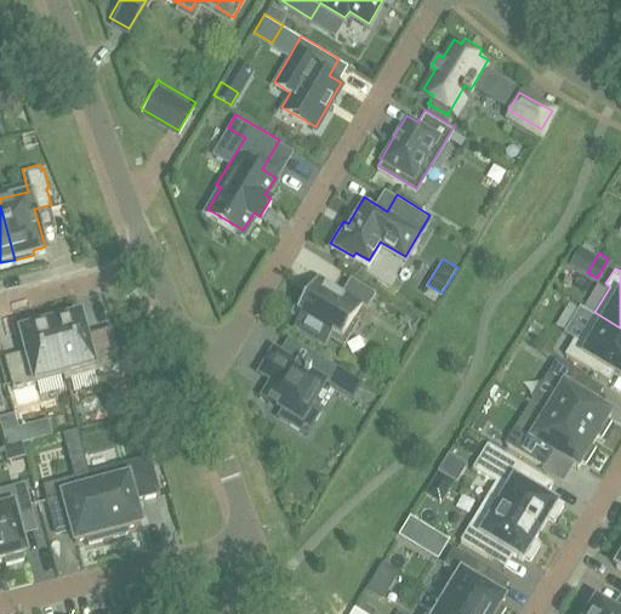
[(342,288),(318,273),(308,288),(305,285),(290,310),(300,316),(295,323),(324,341),(329,334),(343,342),(359,317),(354,314),(362,302),(366,305),(376,290),(351,274),(342,288)]
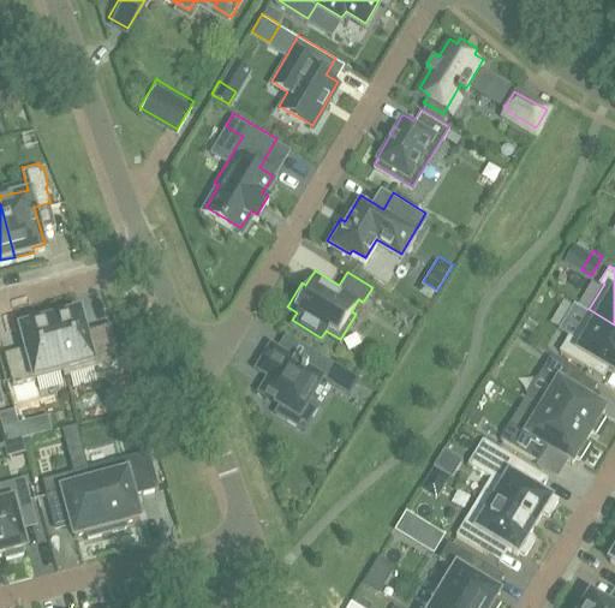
[(65,370),(120,356),(111,320),(85,327),(79,307),(49,315),(65,370)]
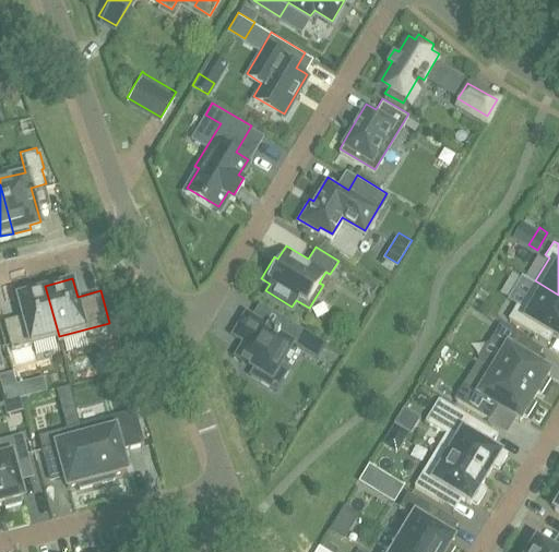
[(558,295),(535,280),(521,303),(516,301),(509,315),(535,331),(542,319),(558,327),(558,295)]
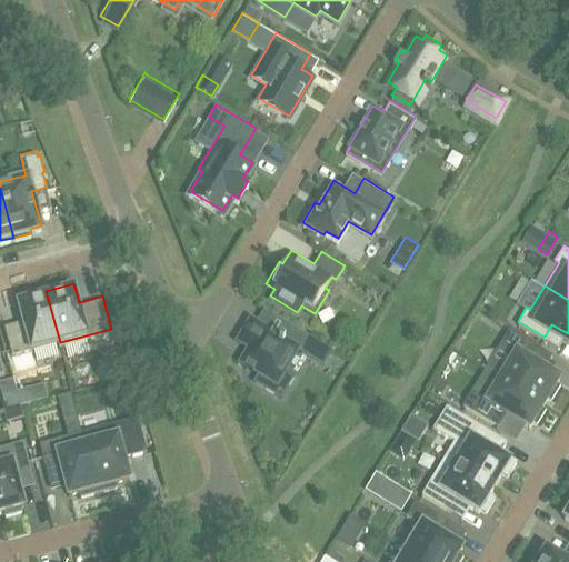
[(59,343),(60,342),(46,291),(18,299),(22,317),(3,322),(11,351),(58,339),(59,343)]
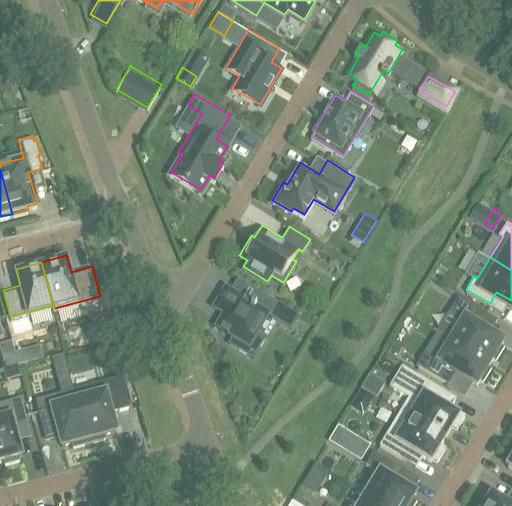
[(225,310),(217,323),(233,332),(229,340),(253,355),(264,336),(255,331),(267,311),(271,313),(279,299),(255,285),(247,298),(226,285),(214,303),(225,310)]
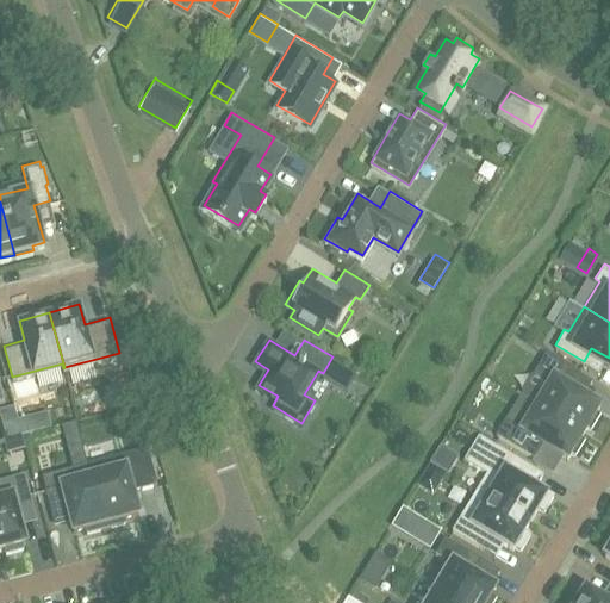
[(545,350),(535,366),(548,373),(533,398),(584,429),(586,424),(590,427),(601,410),(596,408),(599,403),(566,383),(576,368),(545,350)]
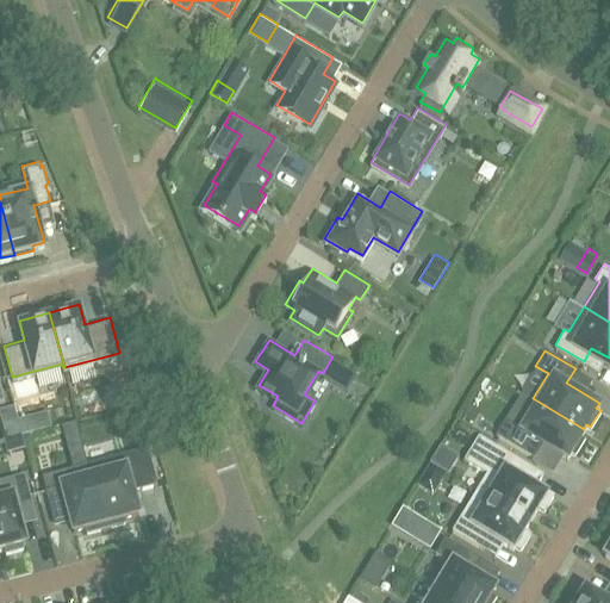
[(580,434),(584,429),(533,398),(517,423),(505,416),(496,431),(534,455),(542,441),(567,455),(571,449),(574,452),(584,436),(580,434)]
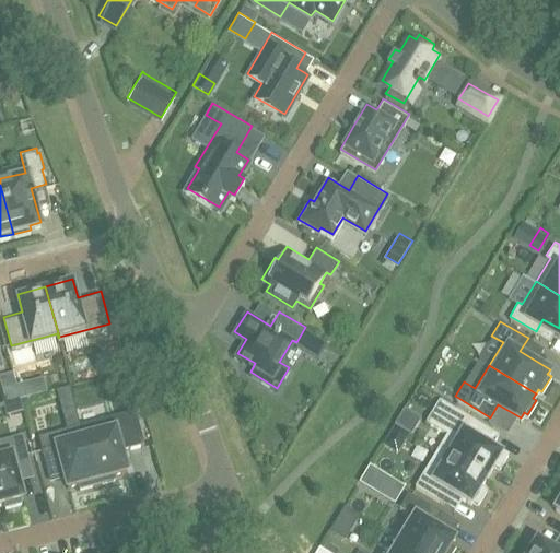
[(11,373),(0,374),(0,381),(4,403),(49,393),(45,376),(13,383),(11,373)]
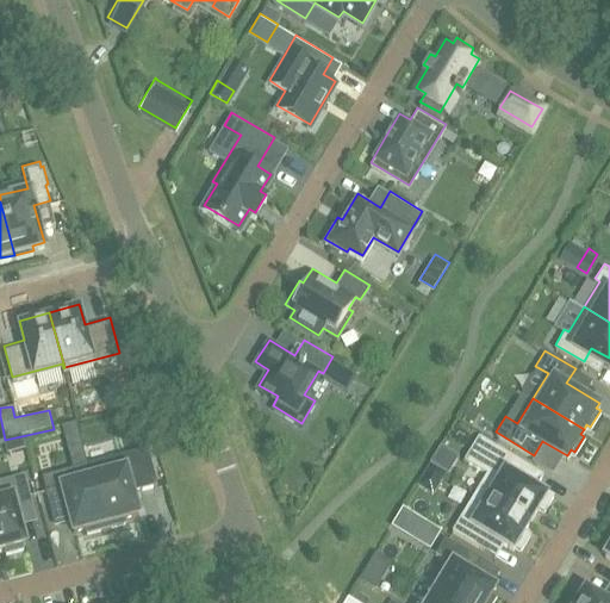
[(543,471),(478,433),(464,455),(486,470),(477,486),(529,518),(537,504),(545,508),(554,491),(536,482),(543,471)]
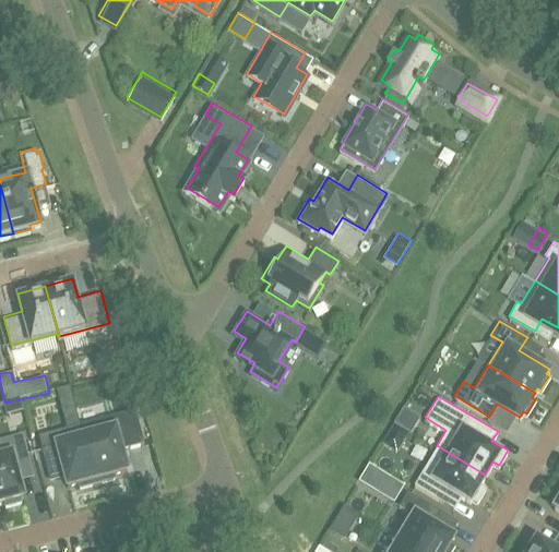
[(81,421),(97,480),(115,475),(114,470),(127,467),(120,446),(144,440),(134,406),(81,421)]
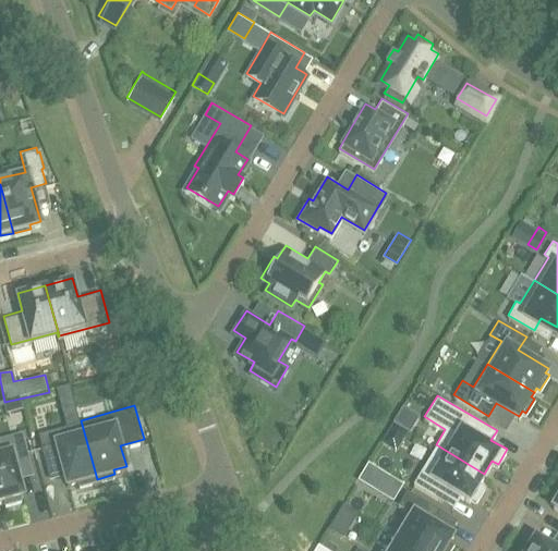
[(97,479),(81,420),(80,420),(83,433),(41,444),(49,473),(60,469),(64,472),(68,482),(79,479),(80,484),(97,479)]
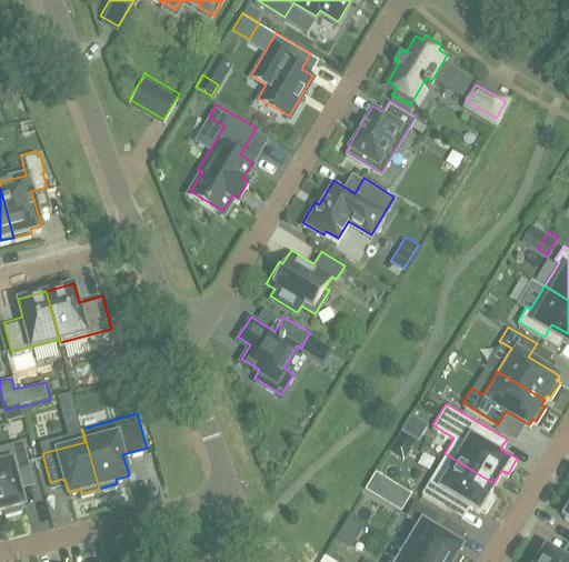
[(0,462),(0,508),(5,508),(6,512),(21,508),(20,503),(23,502),(15,471),(29,468),(22,439),(0,444),(0,461),(0,462)]
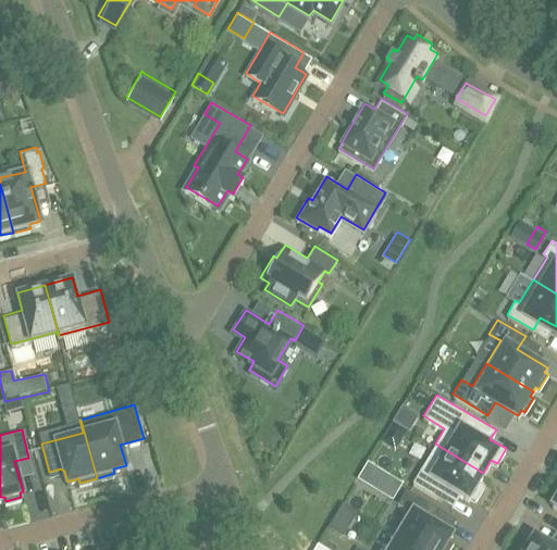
[(483,473),(435,444),(412,480),(438,497),(446,485),(468,498),(470,496),(475,499),(484,484),(479,480),(483,473)]
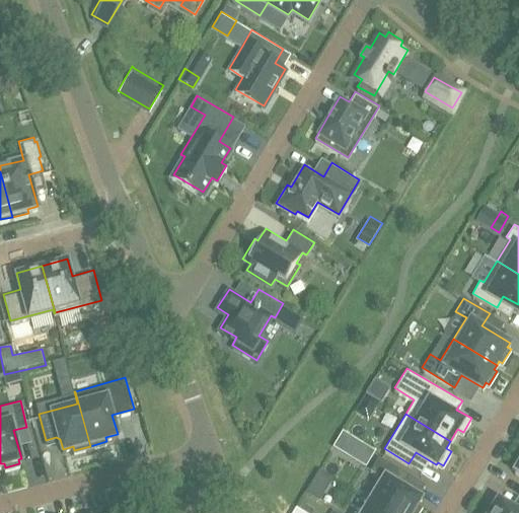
[(359,437),(341,427),(332,442),(350,452),(359,437)]
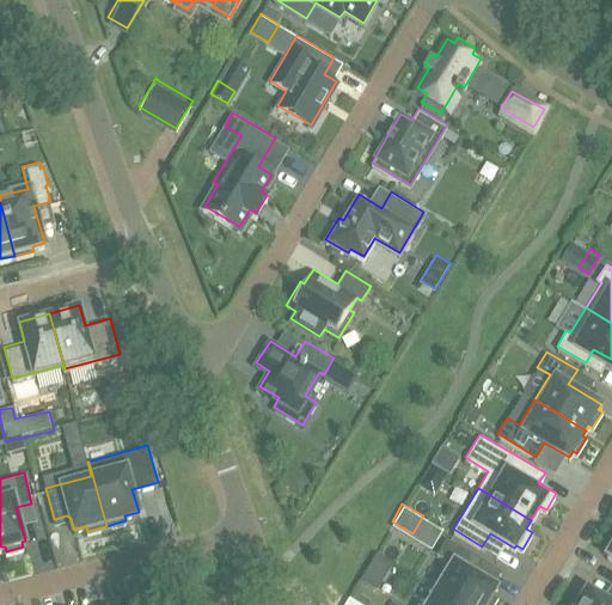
[(481,557),(446,536),(436,551),(447,557),(432,584),(438,587),(467,604),(485,604),(487,604),(491,604),(499,593),(495,591),(497,586),(472,572),(481,557)]
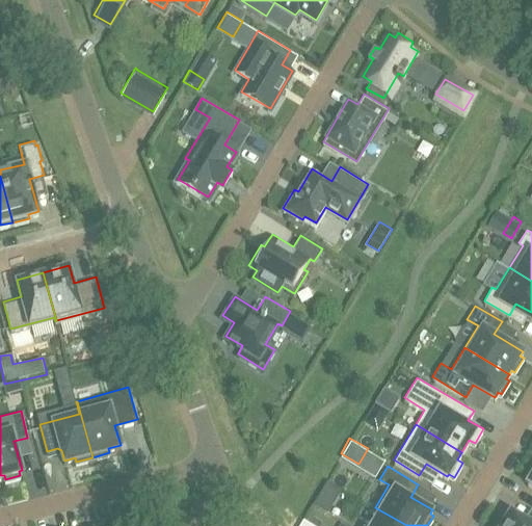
[(406,525),(380,510),(370,525),(406,525)]
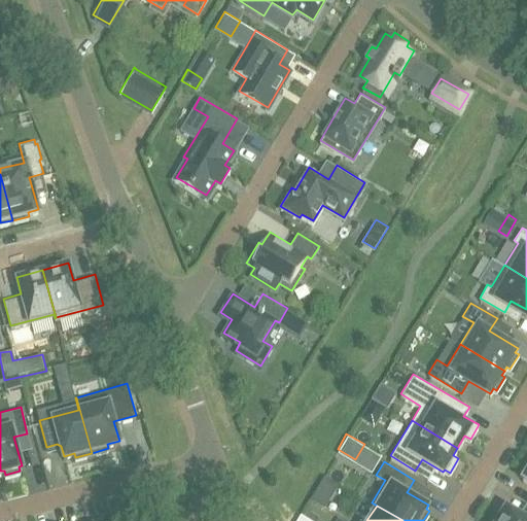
[(496,520),(495,520),(526,520),(526,517),(526,518),(505,506),(504,508),(500,506),(492,518),(496,520)]
